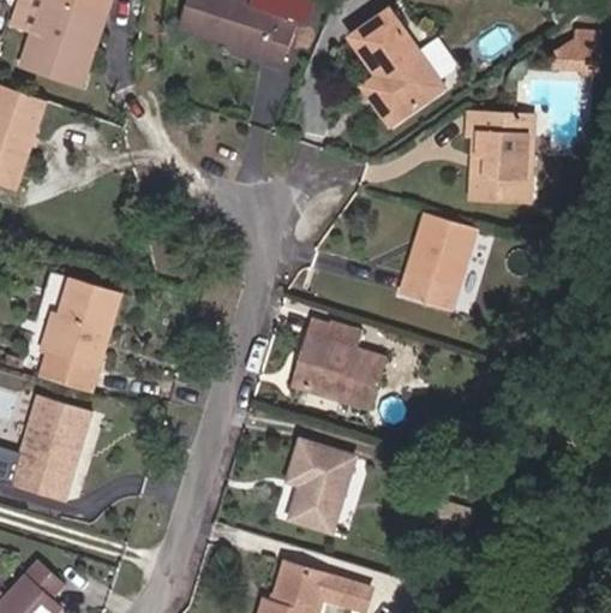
[(19,0),(13,17),(30,24),(41,29),(51,0),(19,0)]
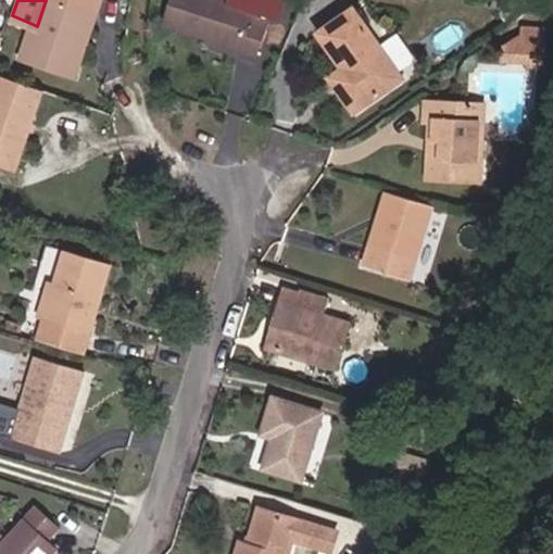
[(93,0),(46,0),(37,26),(27,22),(15,53),(68,74),(93,11),(90,10),(93,0)]
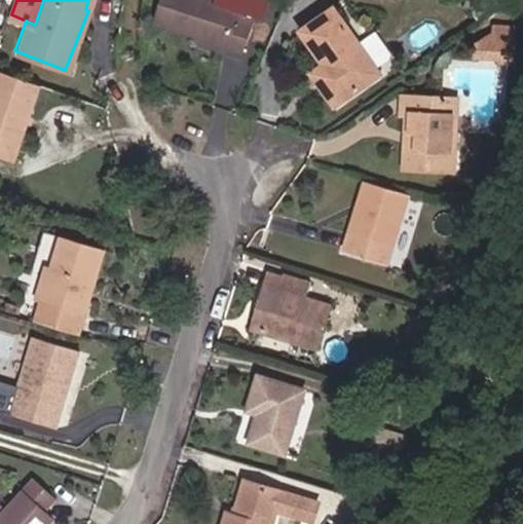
[(155,0),(155,21),(241,27),(243,0),(155,0)]
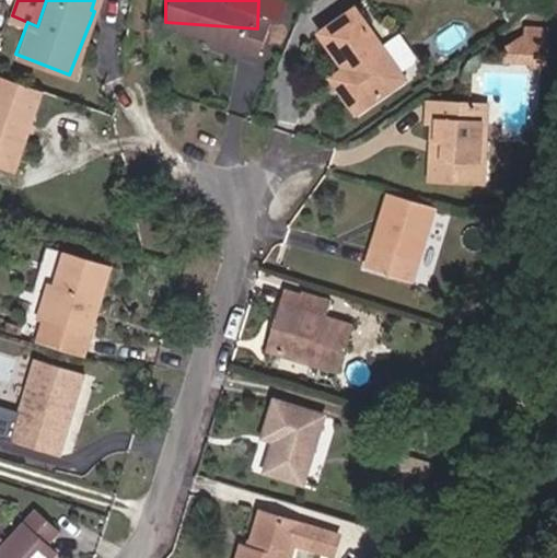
[(355,85),(341,93),(356,116),(407,84),(360,13),(325,34),(346,71),(355,85)]
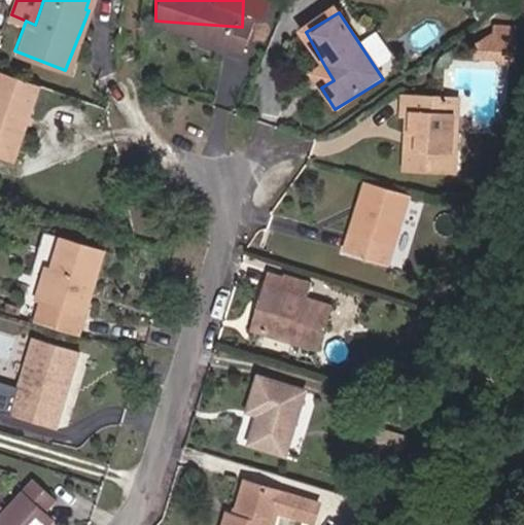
[(384,72),(397,64),(377,32),(363,40),(384,72)]
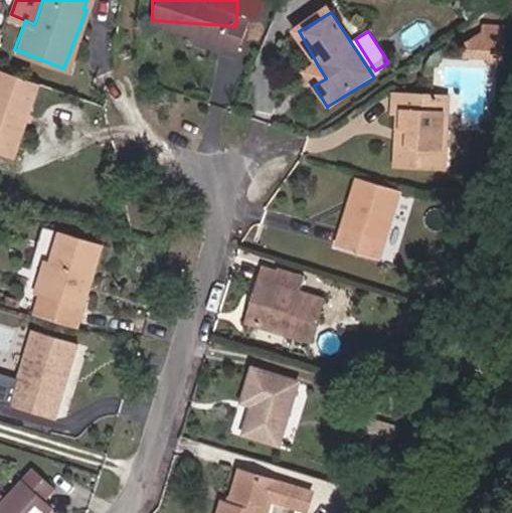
[(306,72),(314,86),(326,78),(318,65),(306,72)]
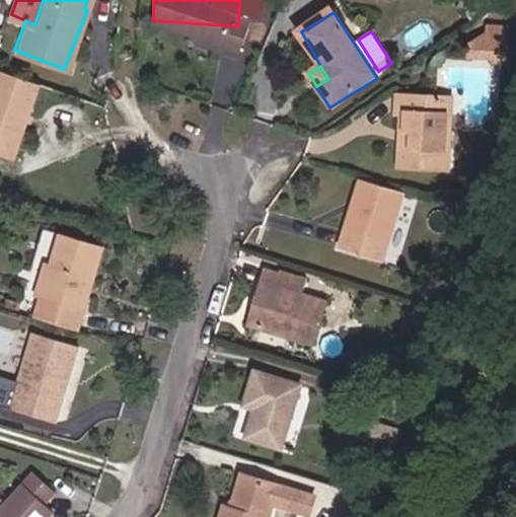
[(38,82),(0,69),(0,154),(10,158),(38,82)]
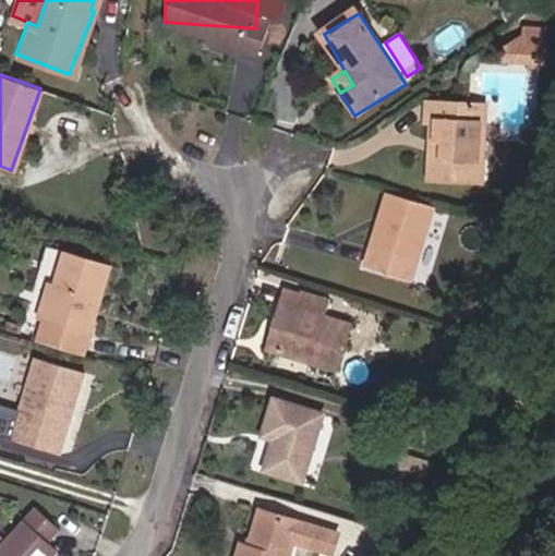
[(480,117),(423,112),(421,127),(429,127),(426,144),(423,186),(473,190),(480,117)]
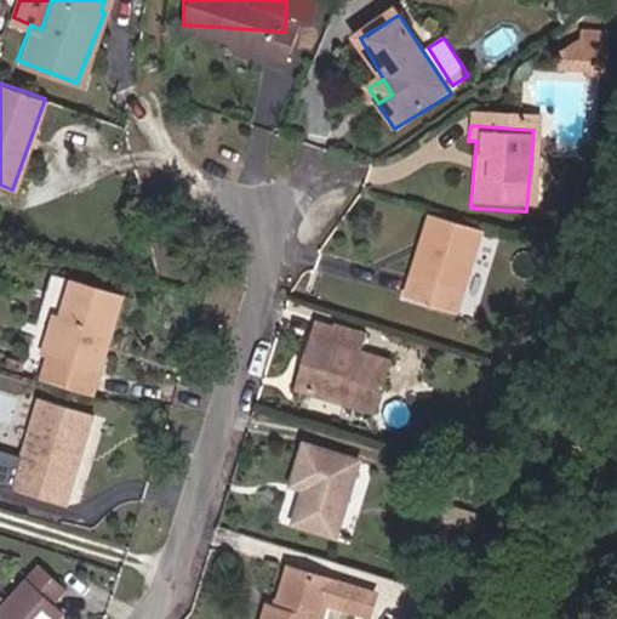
[(475,233),(428,219),(400,300),(447,316),(475,233)]
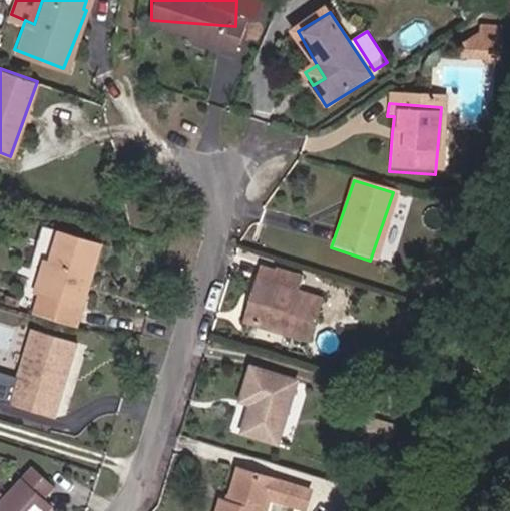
[(59,230),(32,310),(77,324),(101,243),(59,230)]
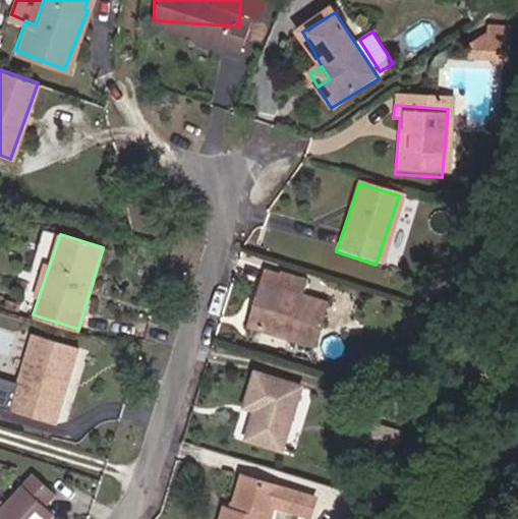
[(302,285),(267,274),(249,328),(312,350),(325,308),(297,300),(302,285)]
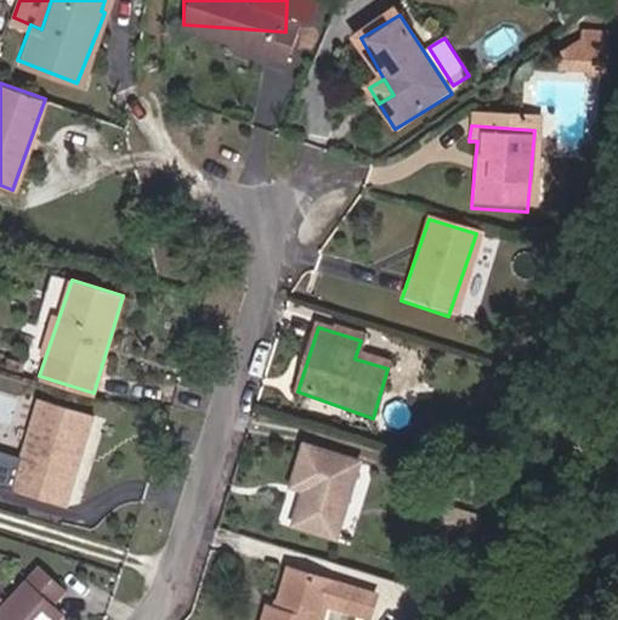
[(1,351),(0,355),(0,359),(22,367),(24,359),(1,351)]
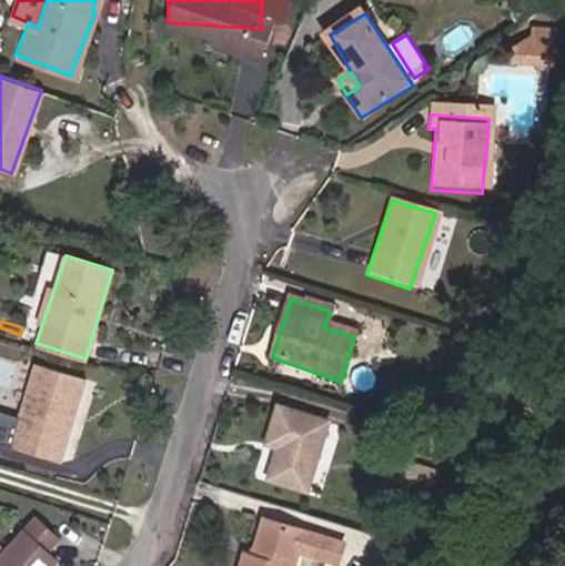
[(83,380),(36,363),(7,446),(54,463),(69,423),(64,421),(67,414),(71,415),(83,380)]
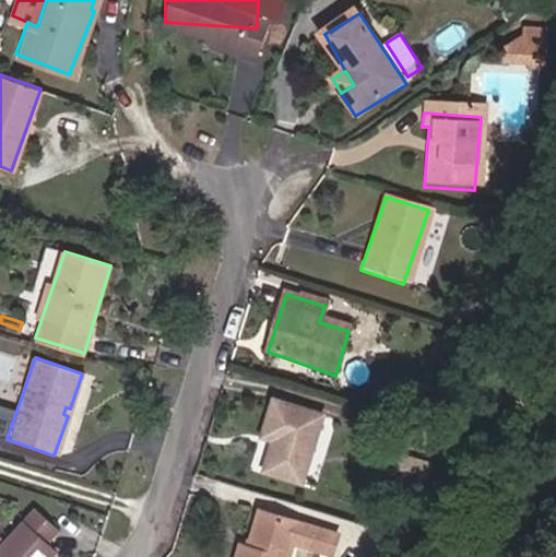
[(324,417),(279,403),(267,437),(278,440),(265,474),(300,486),(311,453),(324,417)]
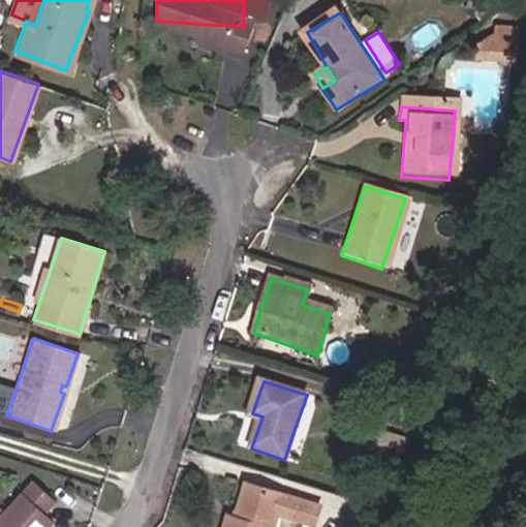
[(237,443),(247,446),(256,420),(246,416),(237,443)]
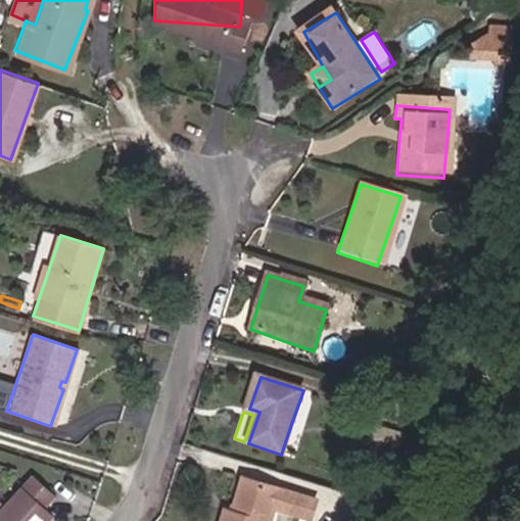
[(44,520),(49,516),(39,506),(51,492),(29,473),(0,503),(0,520),(44,520)]
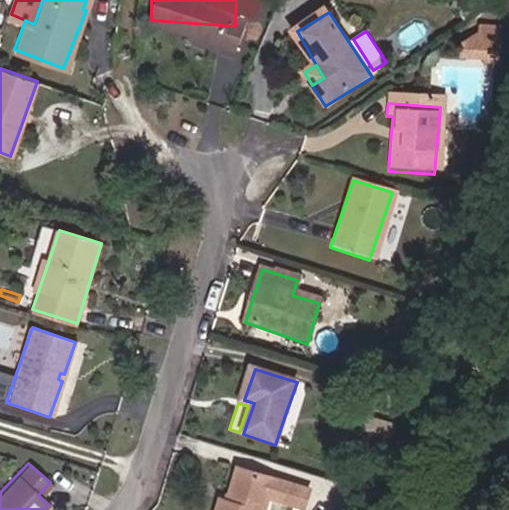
[(239,467),(228,502),(219,499),(215,509),(265,509),(270,497),(304,509),(310,491),(239,467)]
